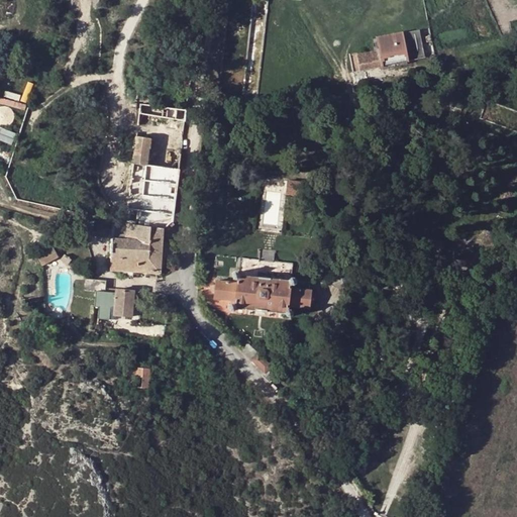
[(404,33),(408,53),(424,48),(420,30),(404,33)]
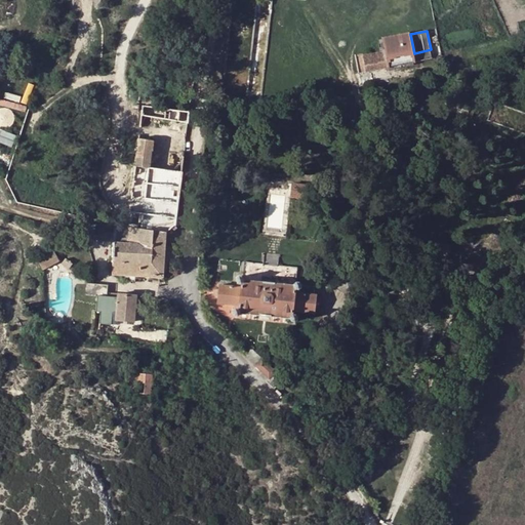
[(390,67),(415,62),(414,53),(410,34),(410,32),(384,39),(387,51),(390,67)]
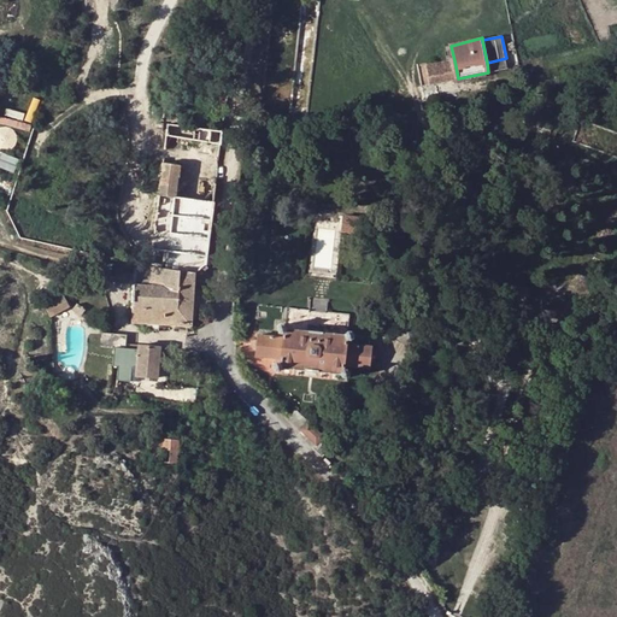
[(488,72),(509,68),(507,58),(506,58),(487,63),(488,72)]
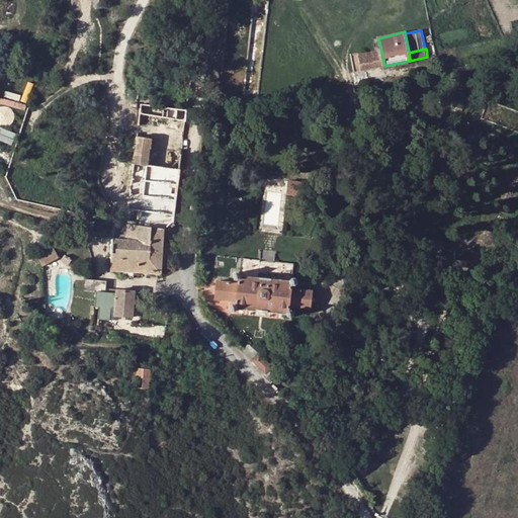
[(361,71),(384,66),(381,51),(358,55),(361,71)]
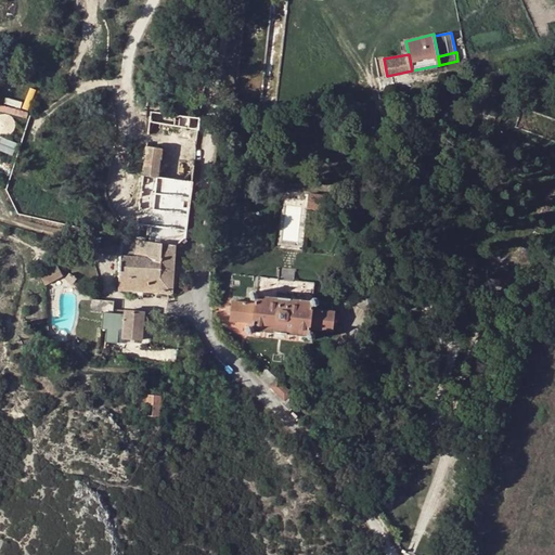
[(24,107),(28,110),(38,91),(33,89),(24,107)]
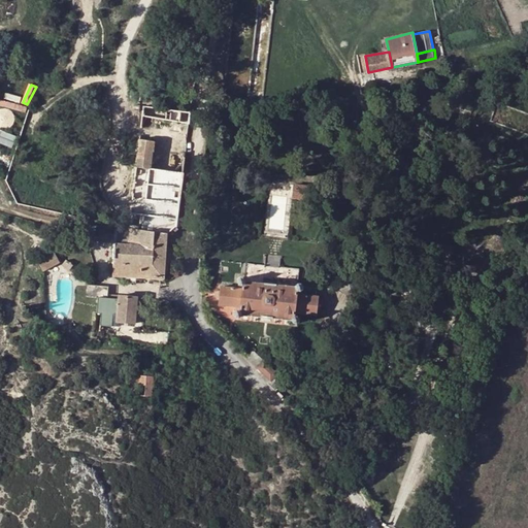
[(189,123),(191,110),(144,105),(142,118),(189,123)]
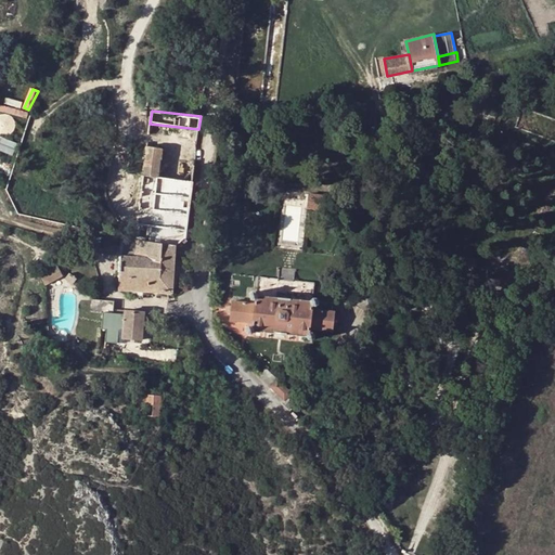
[(0,127),(11,131),(15,119),(0,114),(0,127)]
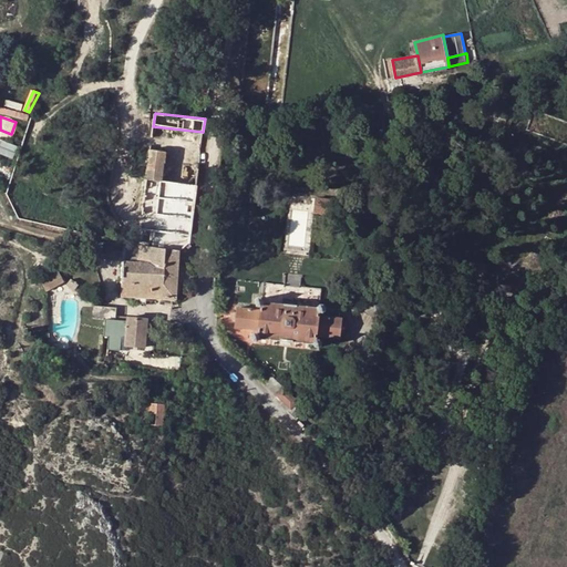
[(0,137),(0,152),(17,156),(20,143),(0,137)]
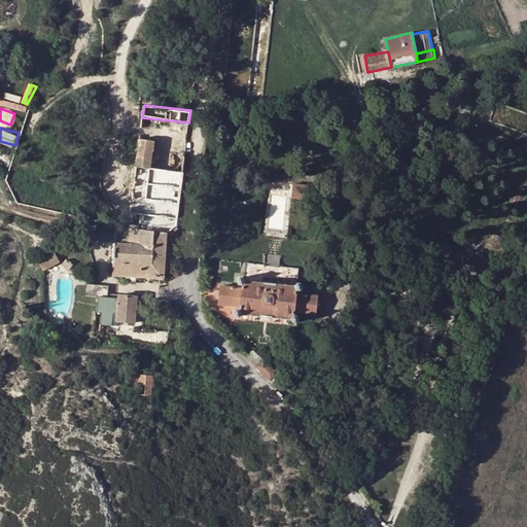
[(142,215),(140,230),(167,233),(179,224),(183,173),(151,169),(153,152),(154,140),(139,138),(131,214),(142,215)]
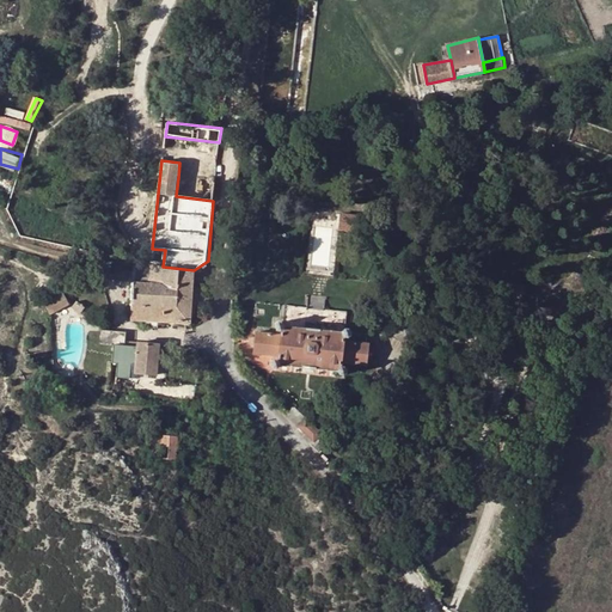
[(215,181),(178,177),(176,196),(213,201),(215,181)]
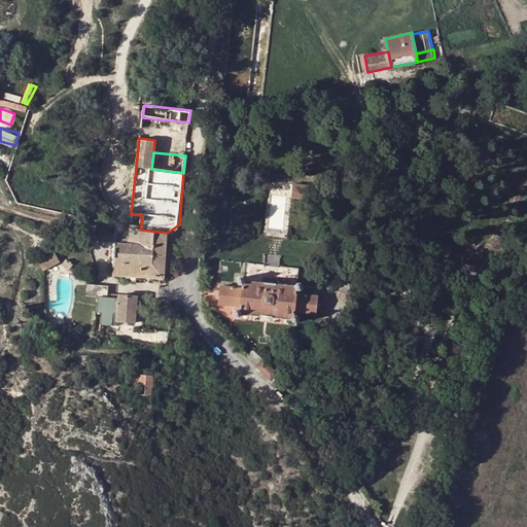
[(310,185),(293,183),(291,200),(309,201),(310,185)]
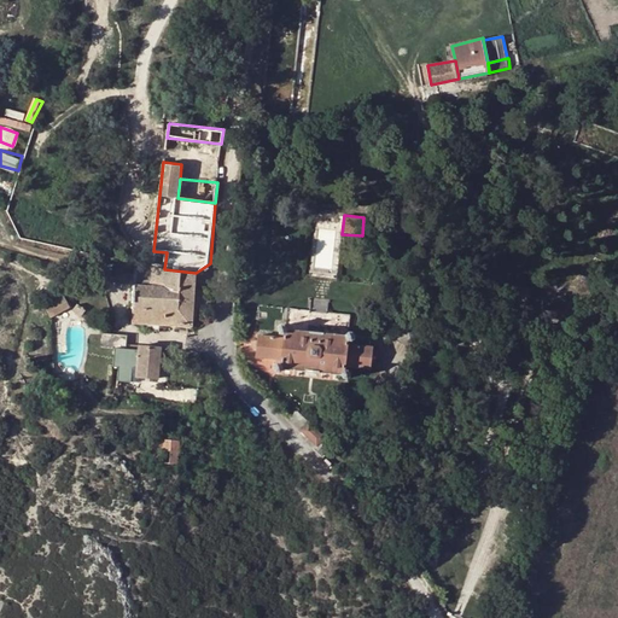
[(164,269),(151,267),(151,285),(134,284),(132,322),(146,324),(161,325),(192,327),(196,273),(164,269)]
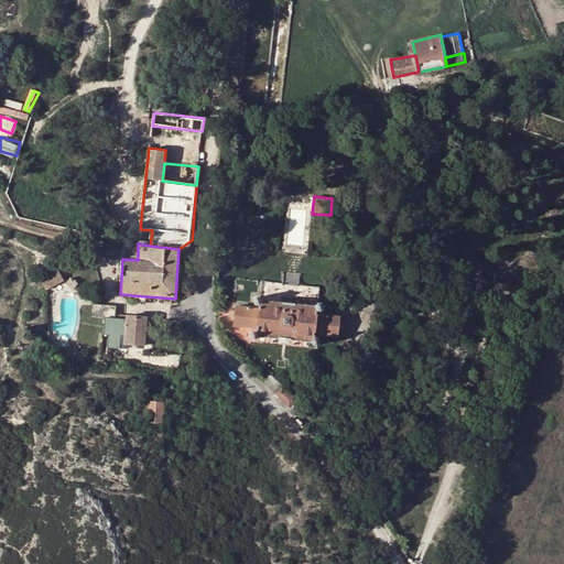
[(485,264),(474,261),(470,272),(481,275),(485,264)]
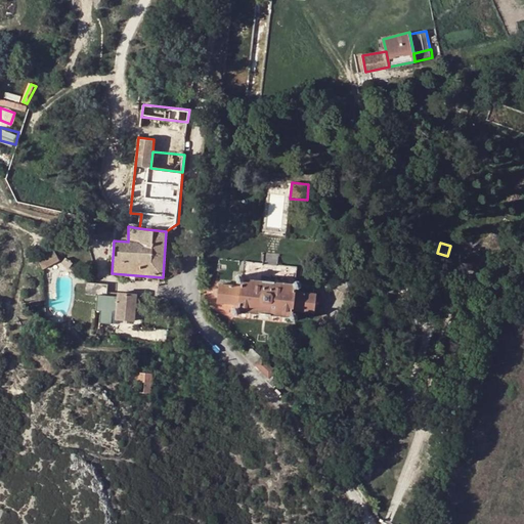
[(53,252),(37,261),(43,270),(58,261),(53,252)]
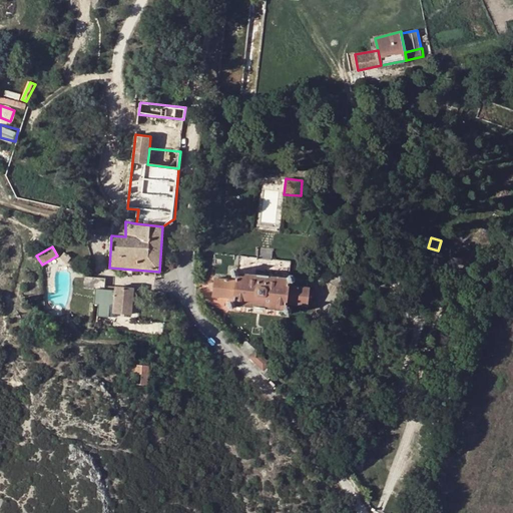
[(309,307),(311,286),(290,284),(290,282),(291,282),(292,282),(293,281),(294,280),(295,278),(294,276),(294,275),(292,274),(291,274),(290,275),(289,276),(287,277),(238,273),(238,272),(237,271),(236,271),(235,271),(234,272),(233,273),(232,275),(232,276),(233,277),(236,278),(235,280),(216,278),(214,298),(234,300),(233,303),(231,302),(230,303),(229,303),(229,305),(228,306),(228,308),(230,309),(231,310),(233,310),(235,309),(236,308),(236,306),(284,311),(285,313),(287,315),(288,315),(289,314),(290,313),(291,311),(291,310),(291,309),(290,308),(289,307),(288,307),(289,305),(309,307)]
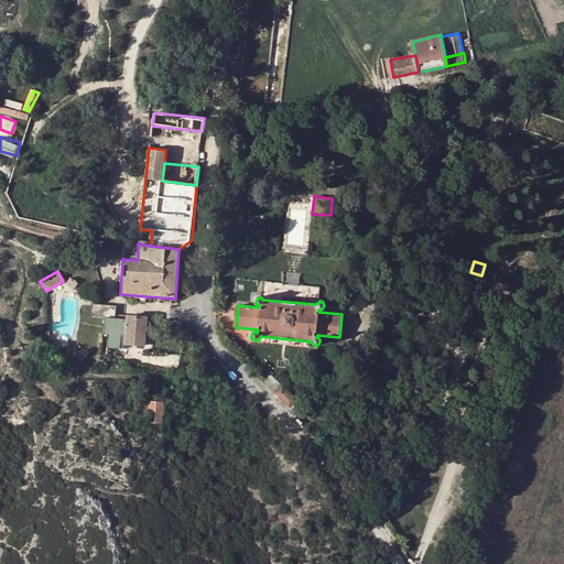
[(117,307),(93,305),(91,317),(105,318),(104,336),(109,336),(108,347),(125,348),(125,344),(144,346),(148,316),(128,314),(127,320),(115,320),(116,314),(117,307)]
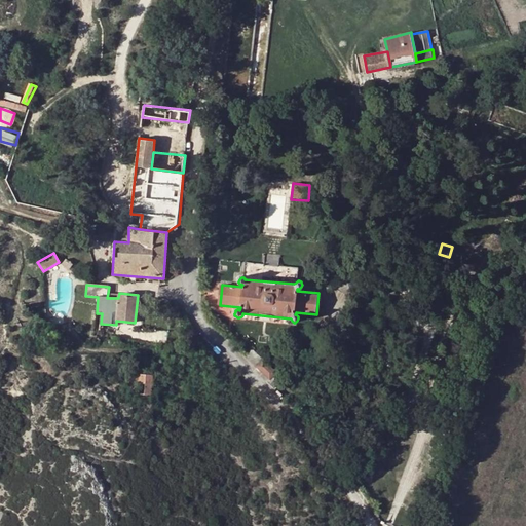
[(263,359),(257,366),(270,379),(277,372),(263,359)]
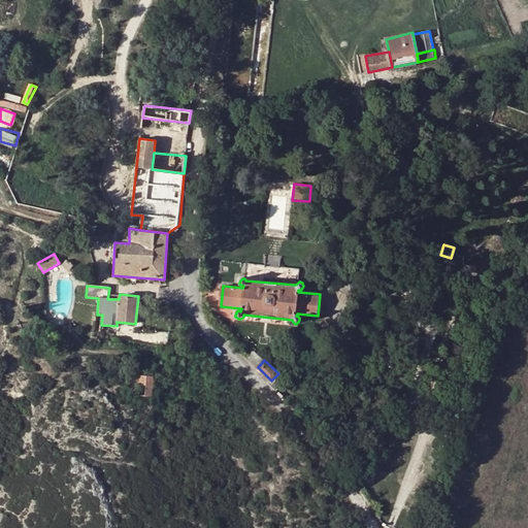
[(155,376),(140,375),(139,395),(153,396),(155,376)]
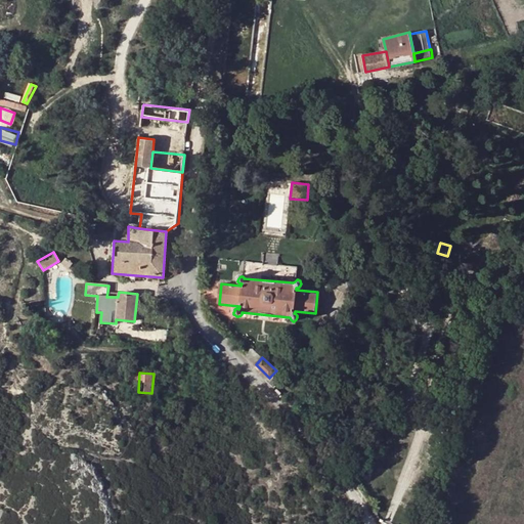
[(449,417),(430,412),(429,422),(447,426),(449,417)]
